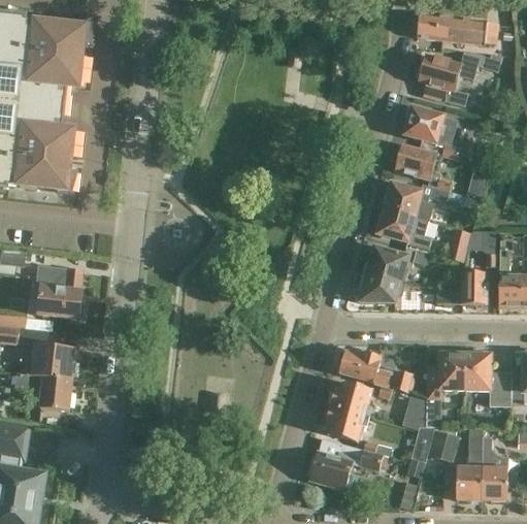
[(0,187),(6,188),(6,185),(58,190),(67,191),(71,157),(71,155),(73,132),(74,130),(74,129),(63,128),(46,126),(51,85),(67,87),(78,88),(78,86),(81,60),(81,57),(86,26),(75,25),(24,20),(25,17),(0,12),(0,187)]
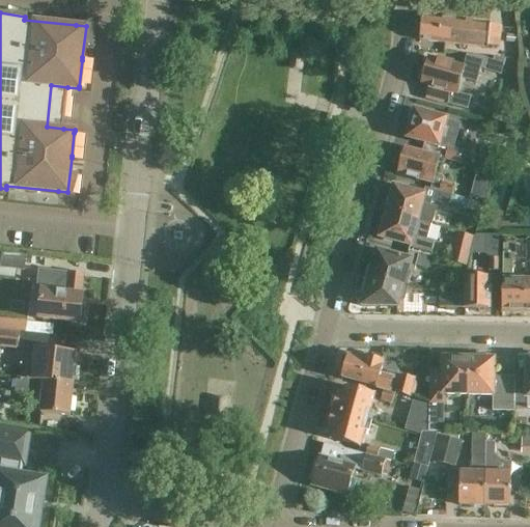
[(418,37),(439,39),(485,46),(485,43),(498,44),(500,25),(489,23),(489,21),(421,12),(418,37)]
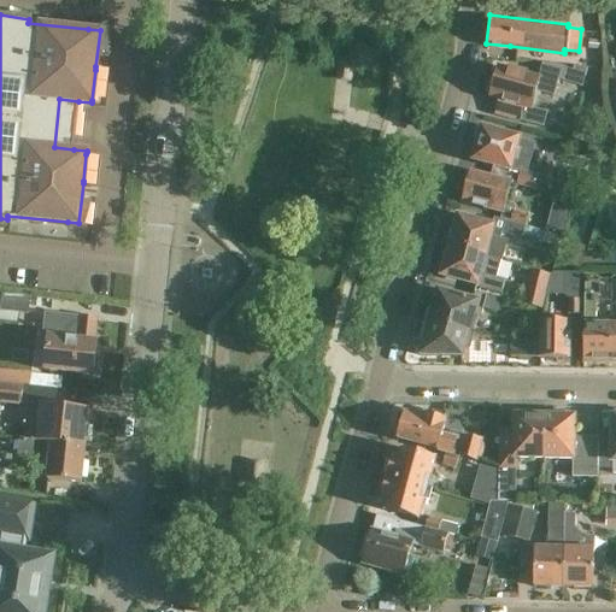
[(573,64),(572,68),(551,62),(549,70),(540,68),(538,75),(497,63),(493,74),(488,94),(498,98),(493,111),(543,124),(546,109),(531,105),(535,87),(551,92),(556,78),(568,80),(569,78),(582,82),(586,65),(573,64)]
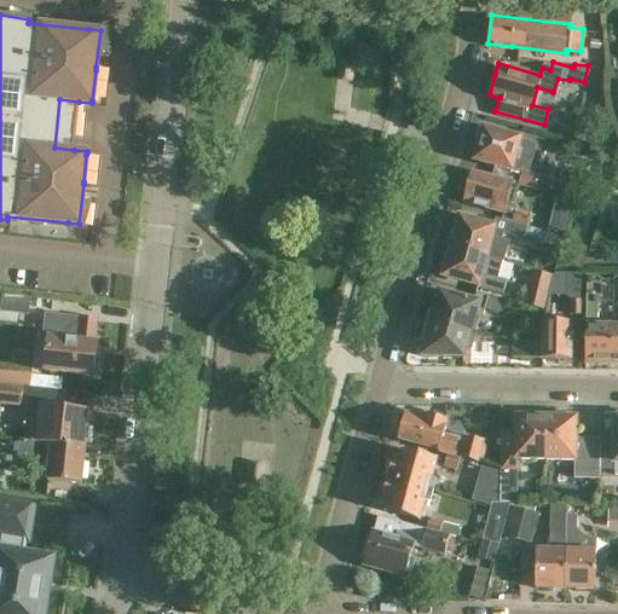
[(473,157),(494,163),(491,174),(510,180),(510,181),(535,187),(539,173),(527,169),(536,142),(518,137),(519,134),(481,125),(478,127),(474,137),(478,142),(473,157)]
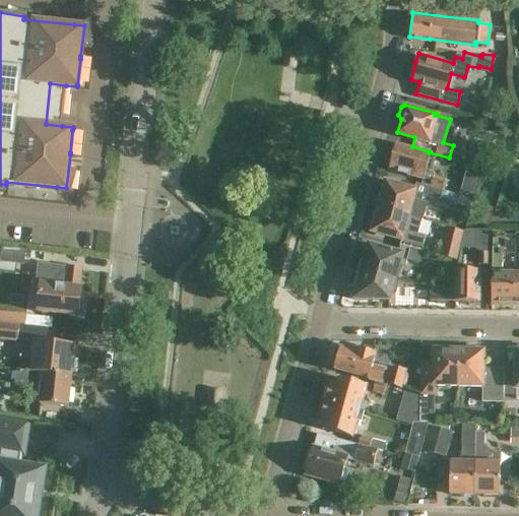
[(423,177),(422,183),(442,189),(445,179),(432,175),(434,171),(425,168),(429,152),(429,151),(412,146),(395,142),(388,168),(423,177)]
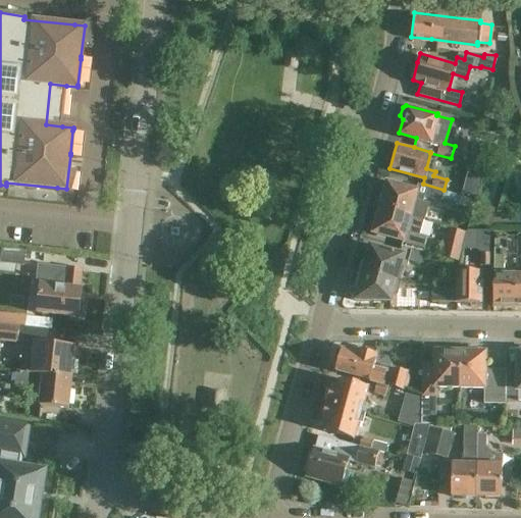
[(444,190),(423,184),(417,182),(415,189),(386,180),(379,206),(424,218),(428,201),(422,199),(424,194),(441,199),(444,190)]
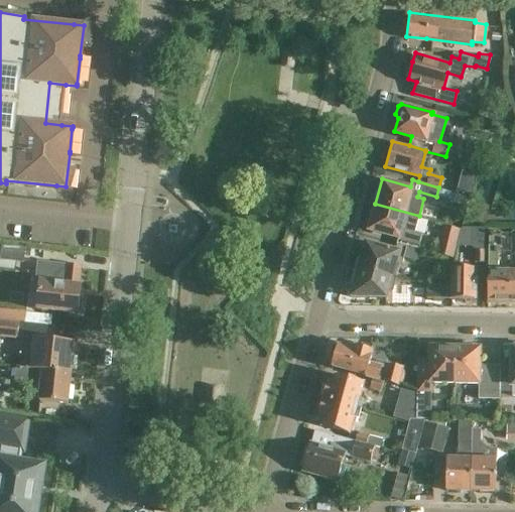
[(462,184),(460,193),(469,195),(471,187),(462,184)]
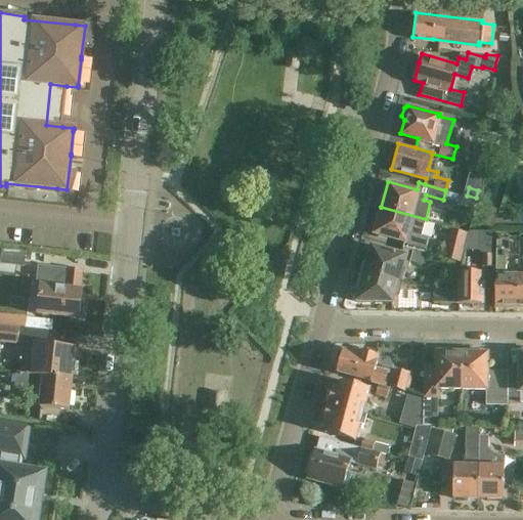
[(481,204),(477,221),(493,225),(497,208),(481,204)]
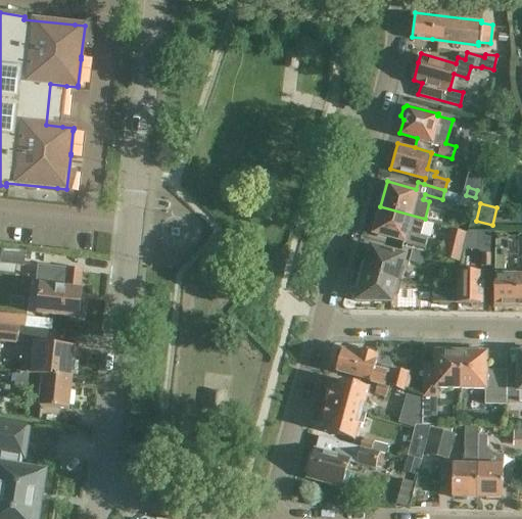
[(380,206),(373,231),(393,236),(402,239),(401,241),(423,247),(427,235),(420,233),(420,232),(423,219),(424,219),(425,219),(380,206)]
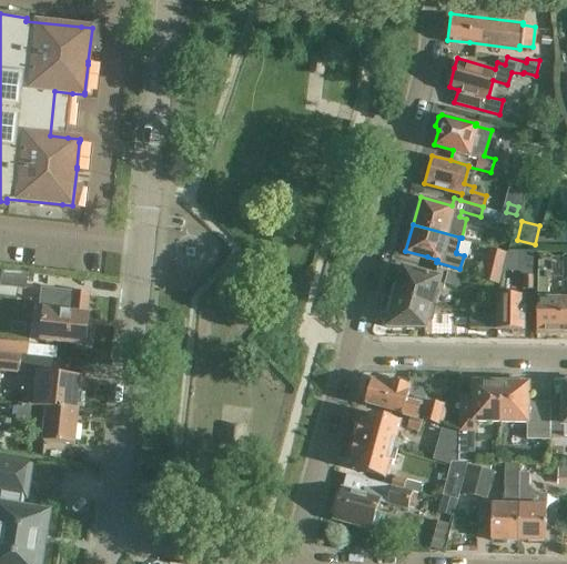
[(487,245),(479,278),(496,282),(505,250),(487,245)]
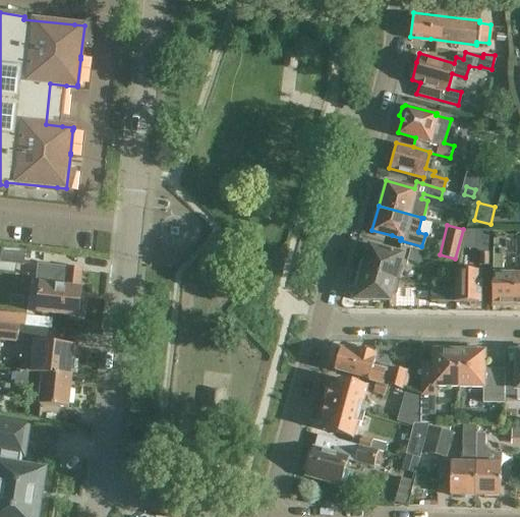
[(487,264),(487,250),(488,228),(475,227),(474,247),(479,250),(479,264),(487,264)]
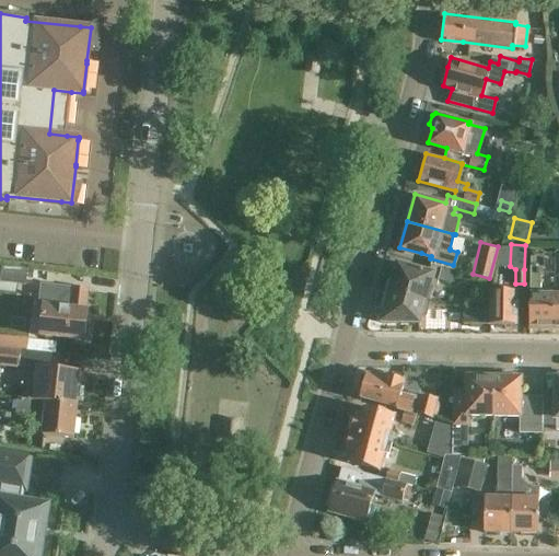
[(530,323),(552,324),(554,292),(538,291),(538,266),(543,266),(543,250),(530,250),(528,325),(530,325),(530,323)]
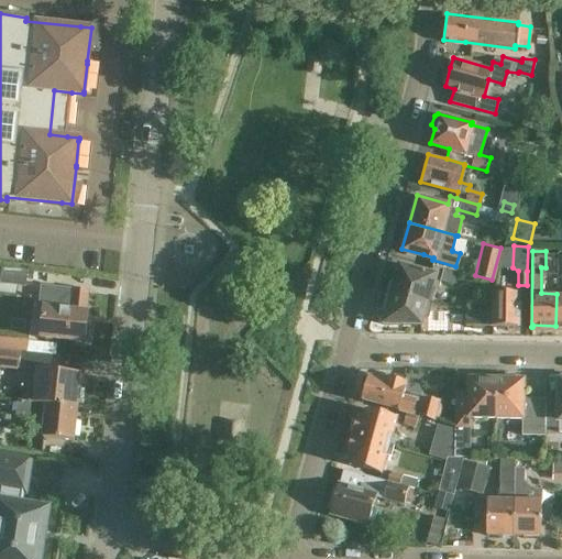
[(398,262),(389,292),(427,302),(431,284),(438,286),(439,281),(453,283),(455,271),(453,271),(431,264),(430,271),(398,262)]
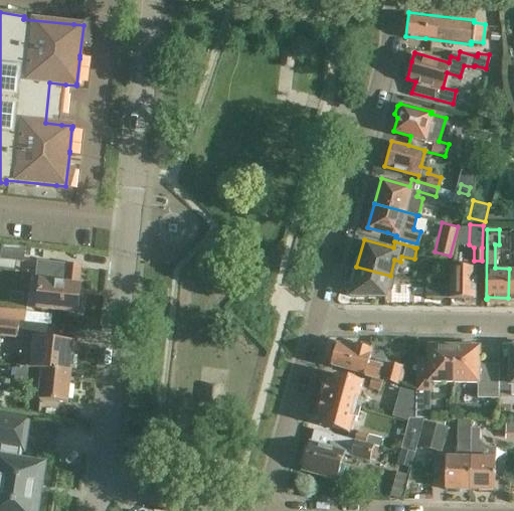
[(0,242),(0,266),(14,268),(15,259),(23,260),(24,244),(0,242)]
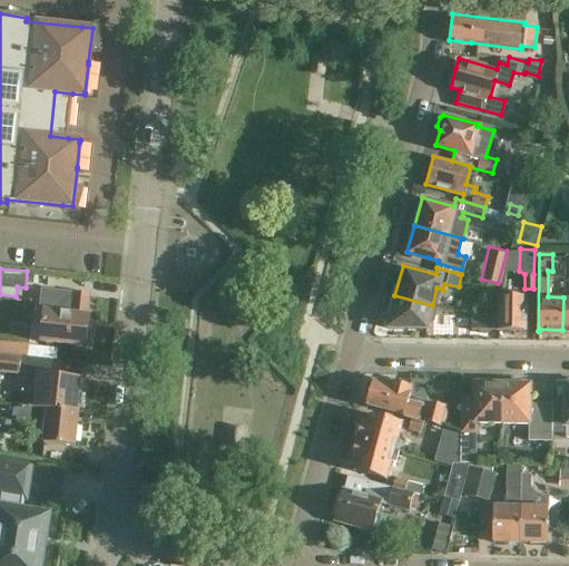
[(41,340),(62,342),(85,344),(88,313),(87,313),(89,291),(72,289),(71,306),(62,305),(61,311),(58,310),(60,291),(47,290),(45,309),(41,340)]
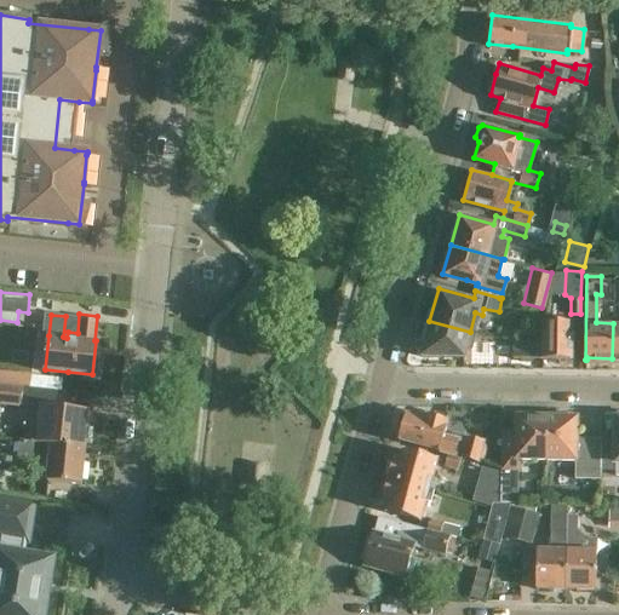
[(464,355),(470,332),(429,321),(420,355),(464,355)]
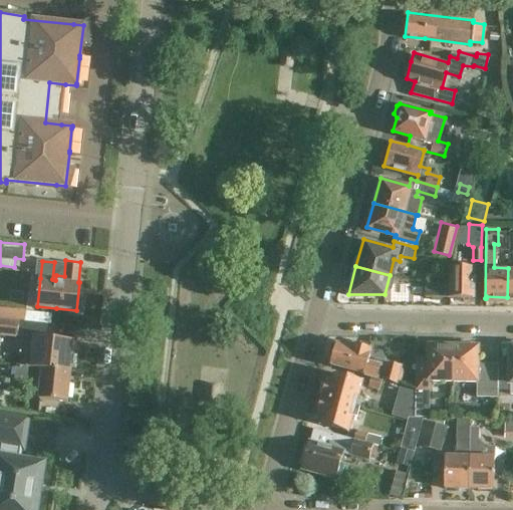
[(449,268),(449,284),(449,295),(473,296),(473,269),(449,268)]
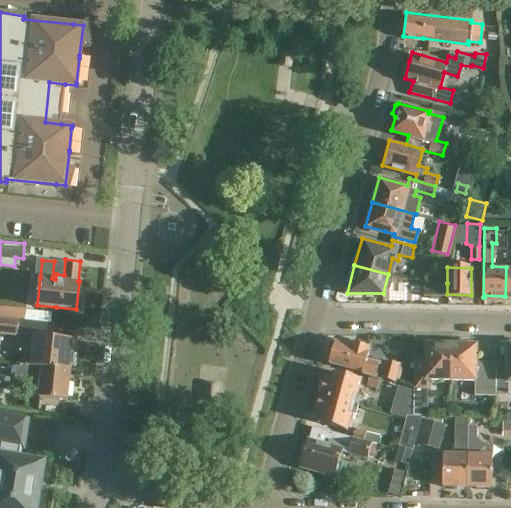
[(447,283),(422,279),(422,294),(447,294),(447,283)]
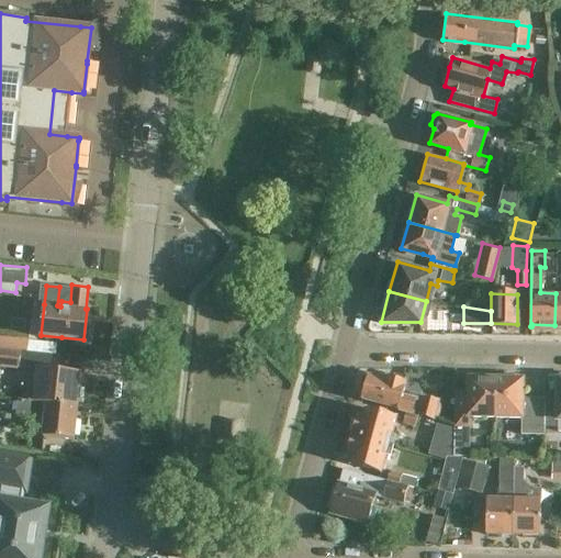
[(0,365),(19,367),(21,348),(0,346),(0,365)]
